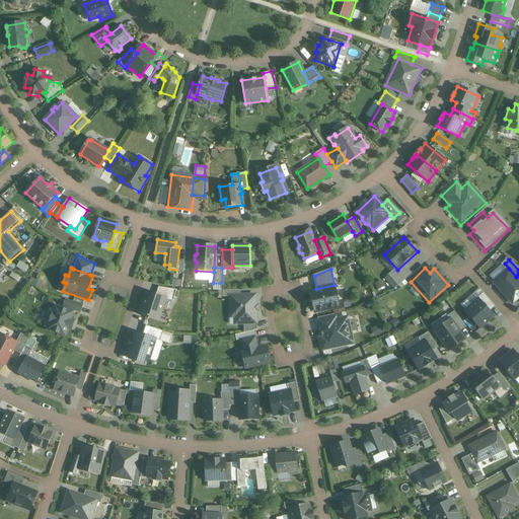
[(493,284),(513,306),(518,300),(518,279),(516,277),(509,269),(493,284)]
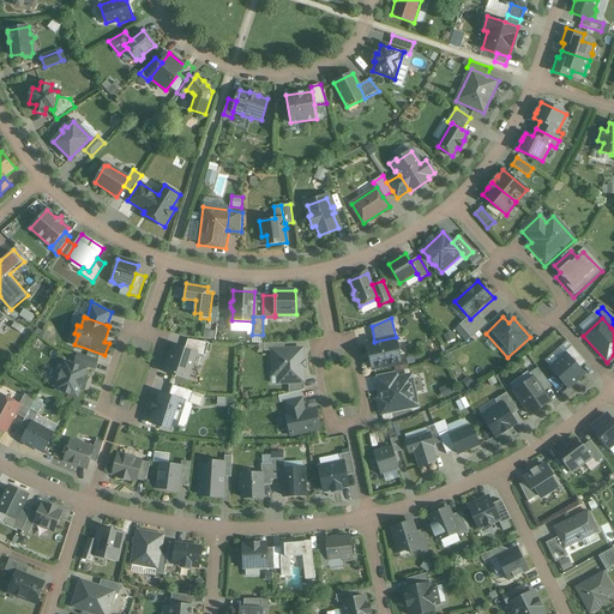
[(373,368),(401,362),(396,337),(374,342),(367,343),(369,351),(367,353),(368,361),(371,360),(373,368)]
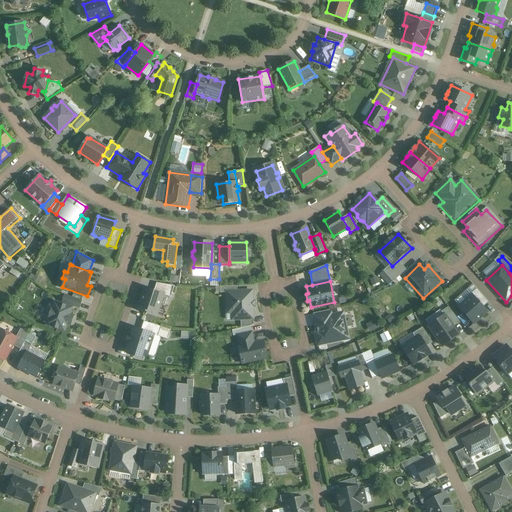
[(170,297),(174,286),(157,283),(154,291),(164,294),(163,295),(170,297)]
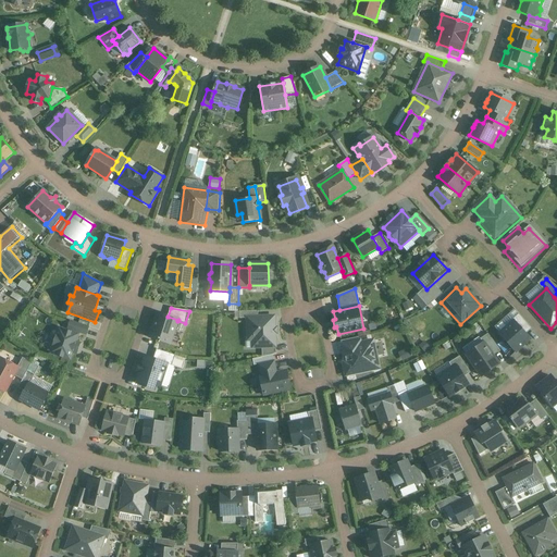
[(150,337),(171,344),(177,321),(178,320),(168,317),(158,313),(150,337)]
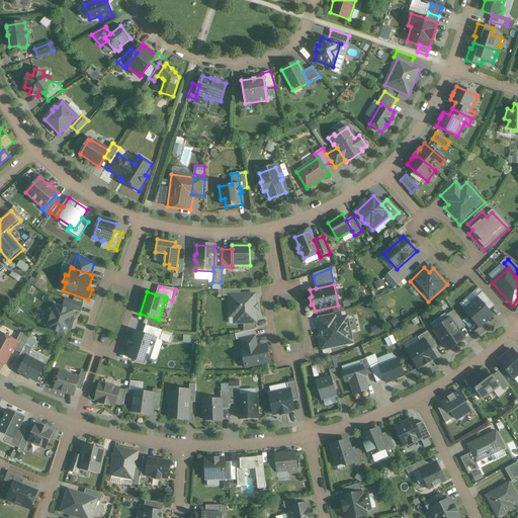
[(478,298),(489,311),(495,306),(483,292),(477,297),(478,298)]
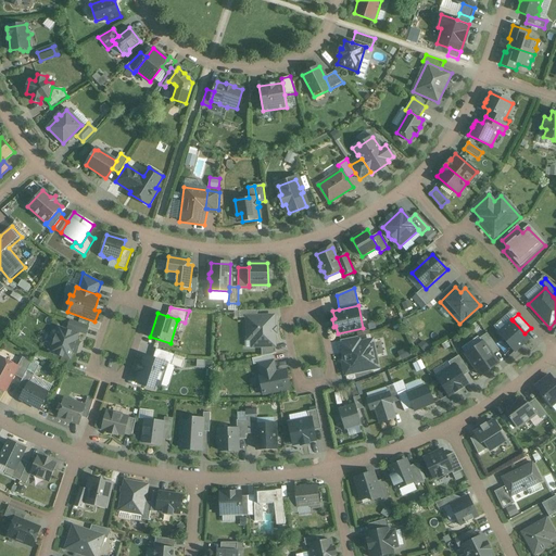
[(275,346),(274,316),(257,317),(247,317),(248,339),(253,339),(256,341),(256,346),(261,346),(275,346)]
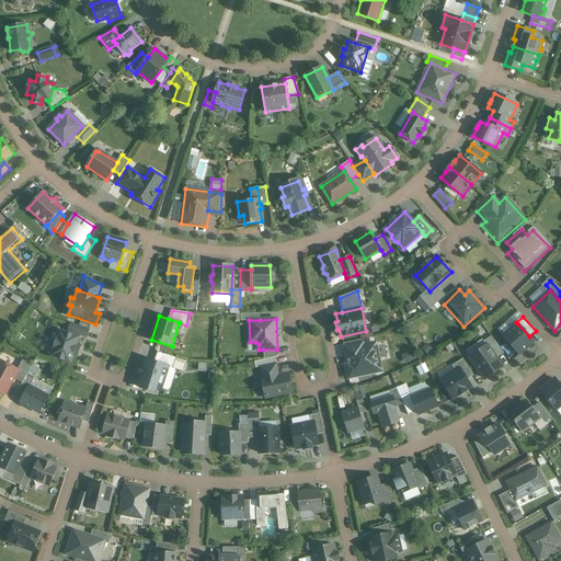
[(503,336),(519,354),(534,342),(529,336),(517,323),(503,336)]
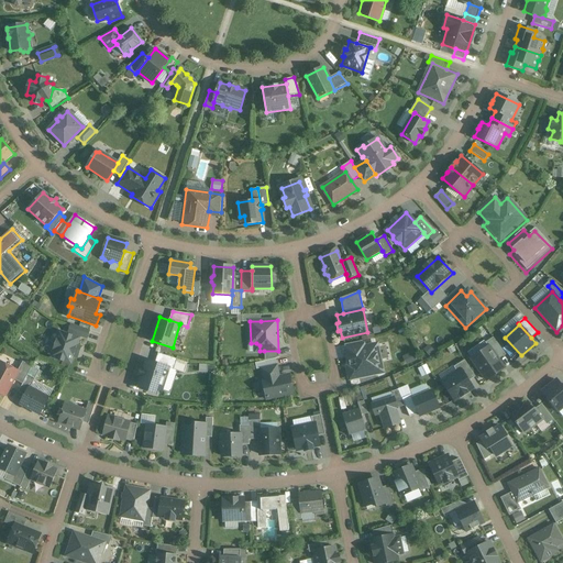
[(69,331),(87,338),(89,331),(70,326),(69,331)]
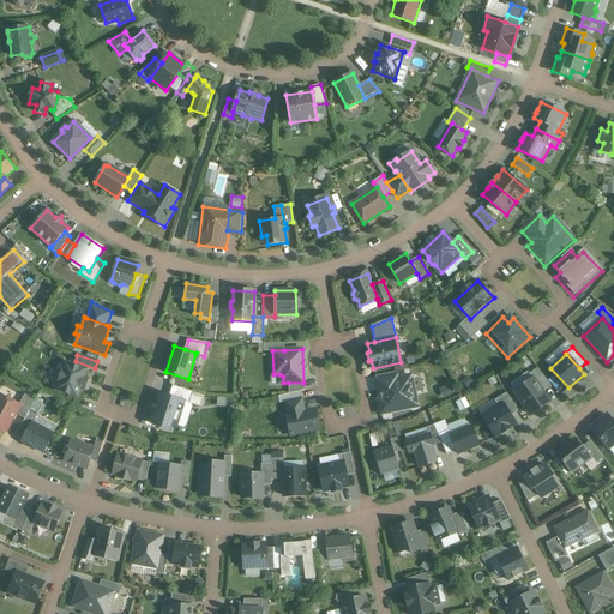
[(56,390),(77,397),(79,389),(84,390),(88,379),(83,377),(85,369),(65,362),(62,371),(60,369),(55,380),(59,381),(56,390)]
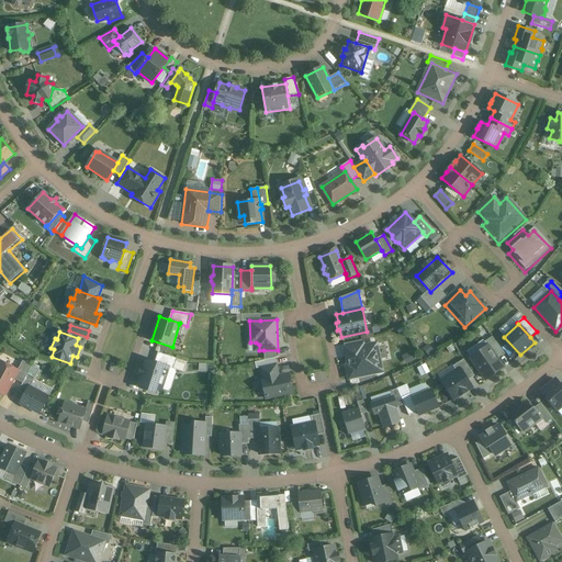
[(489,346),(496,358),(503,352),(493,337),(485,341),(489,346)]
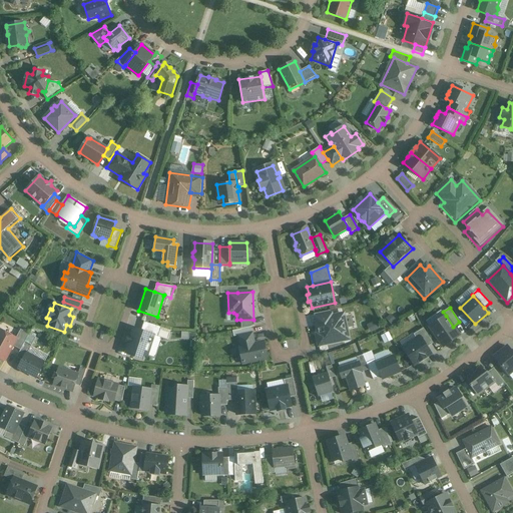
[(326,312),(314,314),(317,326),(329,324),(327,318),(326,312)]
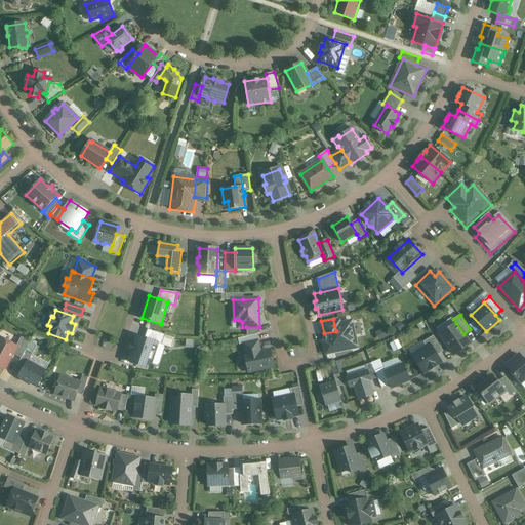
[(324,342),(326,354),(349,349),(349,345),(356,344),(352,321),(339,324),(334,325),(336,331),(324,333),(326,342),(324,342)]
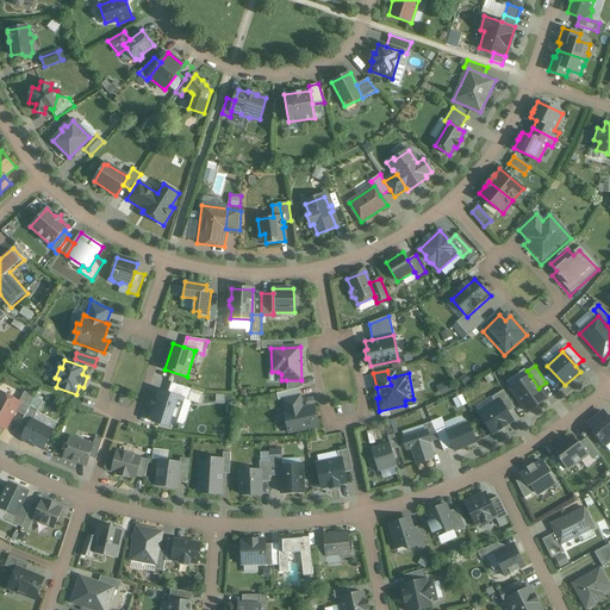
[(539,388),(530,375),(511,388),(527,412),(546,399),(539,388)]
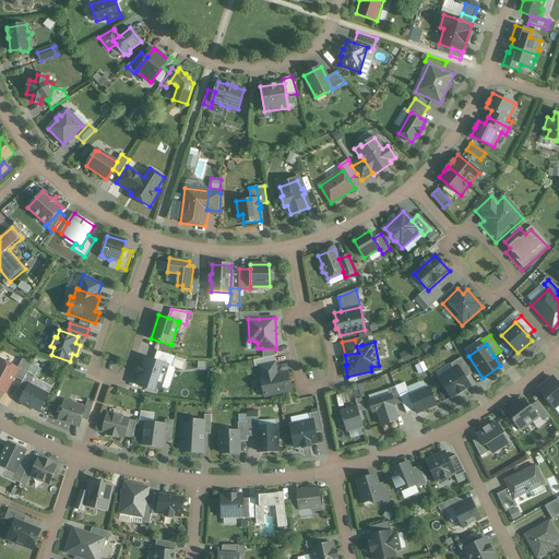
[(276,348),(262,348),(263,358),(277,355),(276,348)]
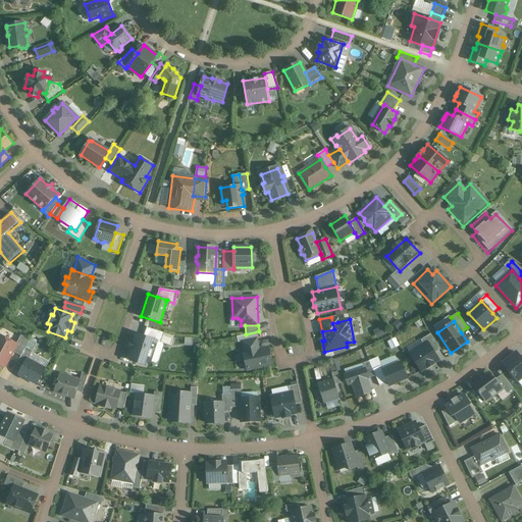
[(147,327),(144,336),(157,342),(161,343),(164,333),(147,327)]
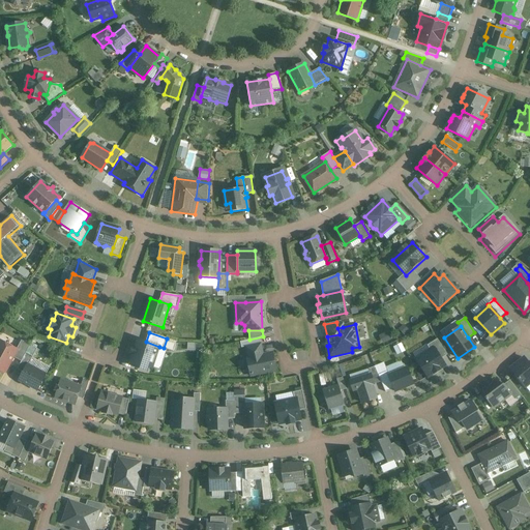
[(435,349),(441,359),(447,355),(437,339),(428,346),(431,351),(435,349)]
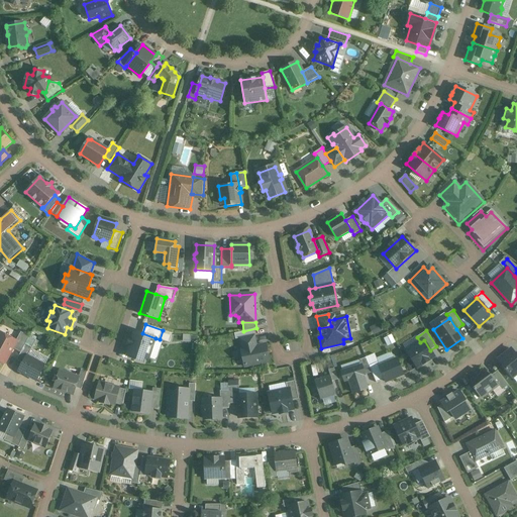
[(148,359),(152,346),(156,338),(142,333),(135,331),(132,339),(131,338),(130,339),(128,346),(130,346),(127,354),(135,357),(134,358),(143,362),(144,358),(148,359)]
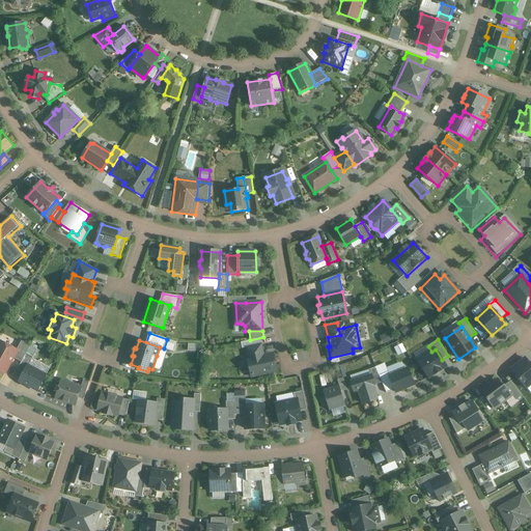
[(18,351),(0,341),(0,370),(5,373),(14,358),(18,351)]
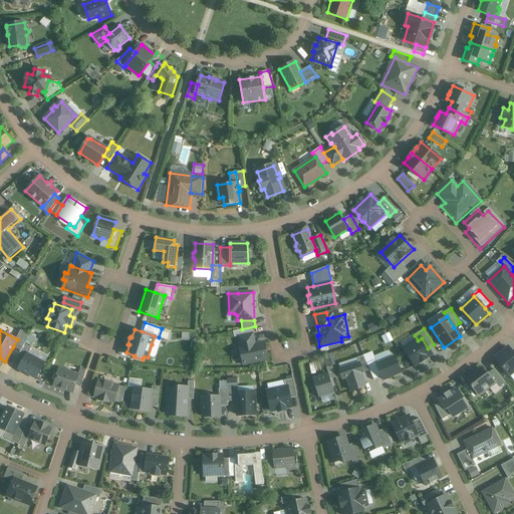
[(17,339),(13,346),(21,350),(29,335),(21,330),(17,339)]
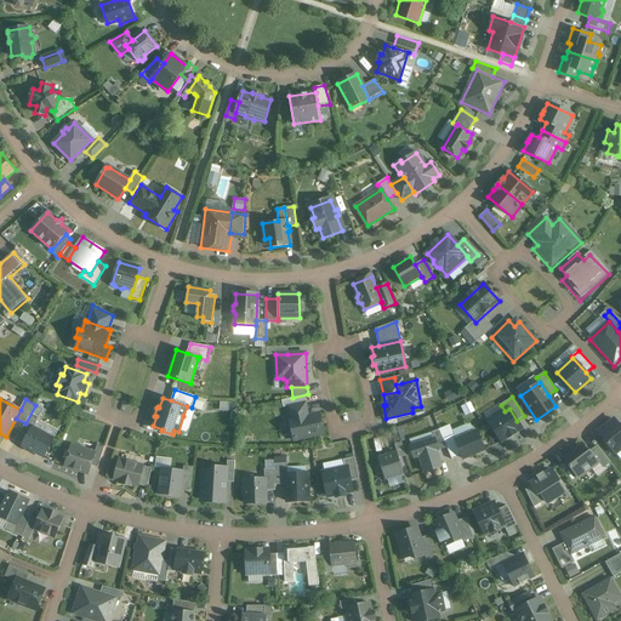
[(290,416),(291,415),(306,412),(307,411),(306,403),(288,406),(290,416)]
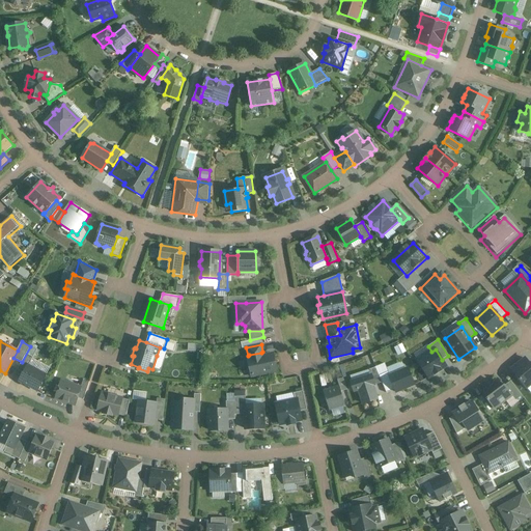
[(36,350),(30,346),(22,362),(18,370),(24,373),(28,365),(36,350)]
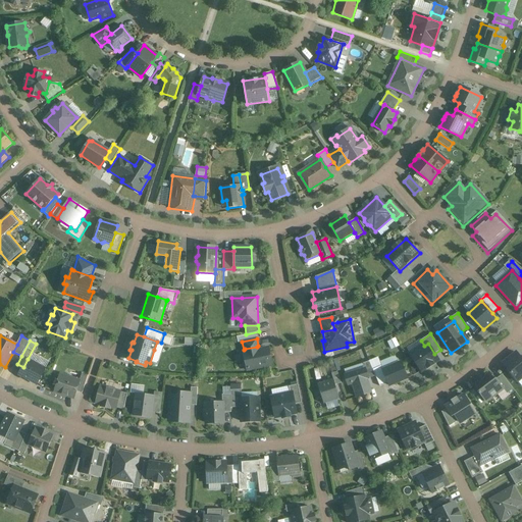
[(410,355),(421,371),(427,367),(427,368),(433,364),(432,363),(438,360),(434,354),(428,344),(424,346),(410,355)]
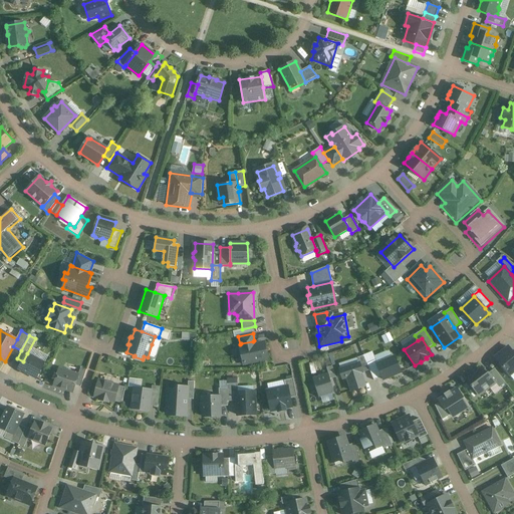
[(244,363),(267,358),(263,343),(254,345),(253,341),(241,343),(242,347),(240,348),(242,355),(240,355),(242,363),(244,362),(244,363)]
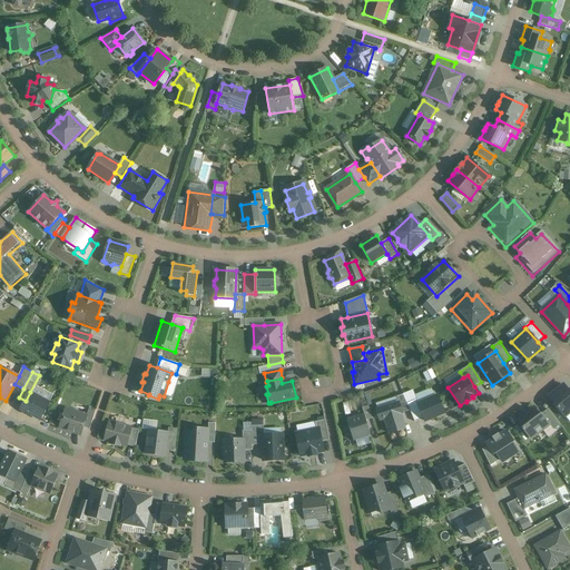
[(546,402),(562,422),(569,415),(569,395),(563,387),(546,402)]
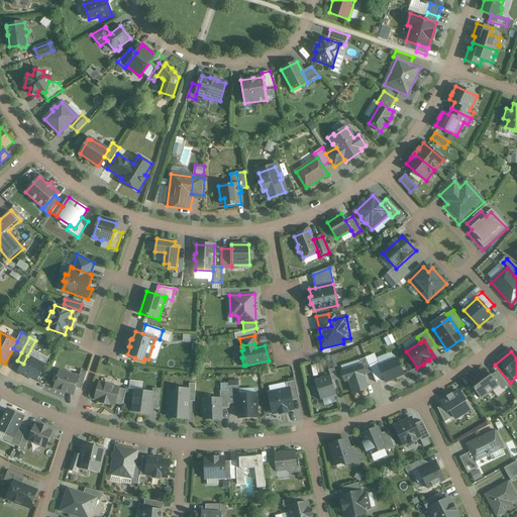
[(19,372),(36,381),(44,365),(27,355),(23,364),(19,372)]
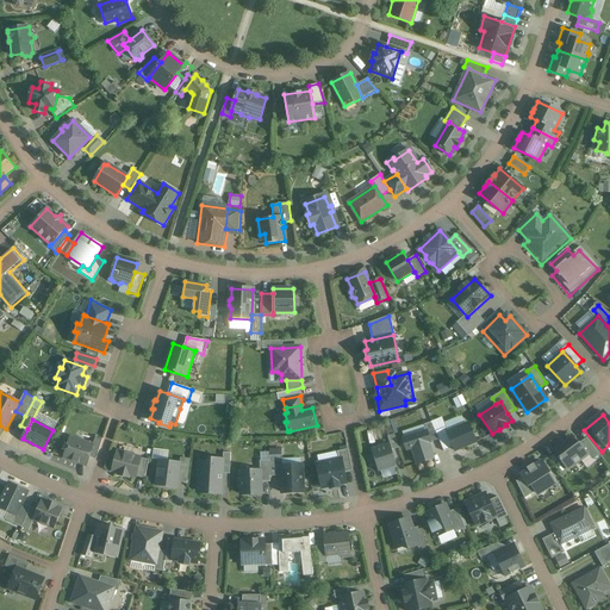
[(453,447),(455,450),(475,442),(468,424),(447,433),(453,447)]
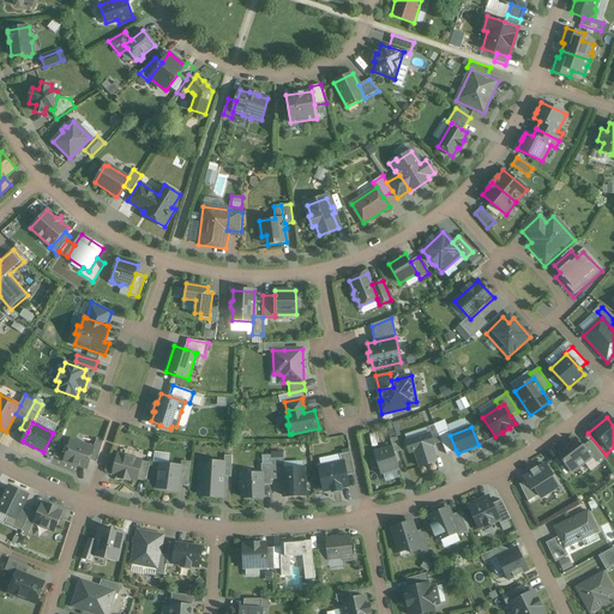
[(446,455),(456,450),(450,435),(449,431),(438,434),(446,455)]
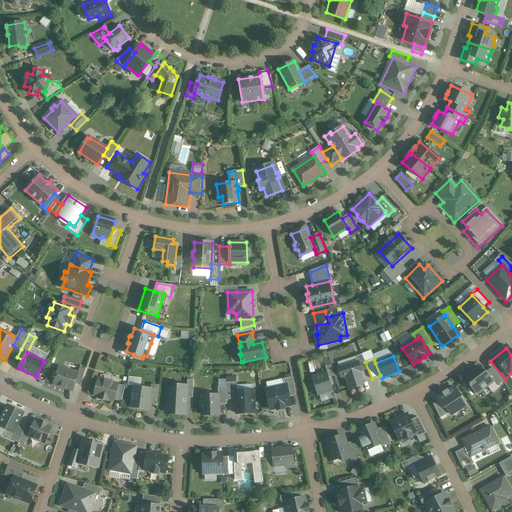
[(338,368),(342,381),(347,379),(352,394),(364,390),(360,375),(364,374),(360,361),(338,368)]
